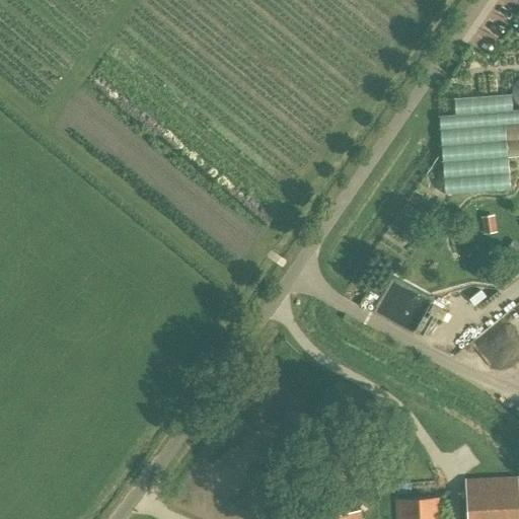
[(509,173),(508,157),(518,156),(518,109),(505,112),(503,95),(454,99),(455,115),(440,116),(444,177),(509,173)]
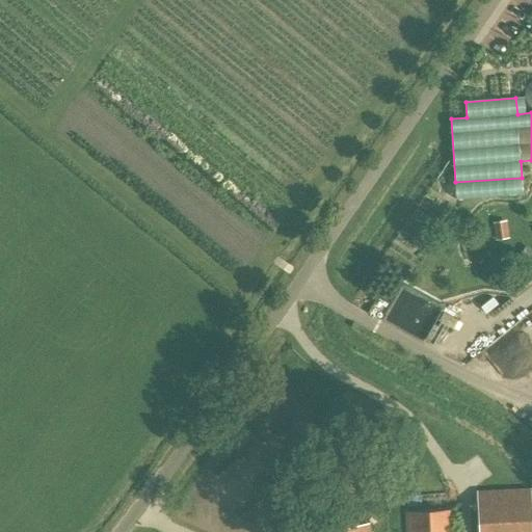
[(493,222),(496,240),(509,238),(506,221),(493,222)]
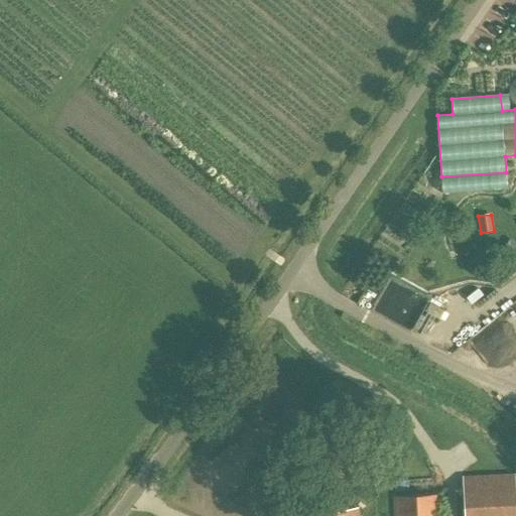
[(462,477),(464,515),(515,515),(515,495),(515,474),(462,477)]
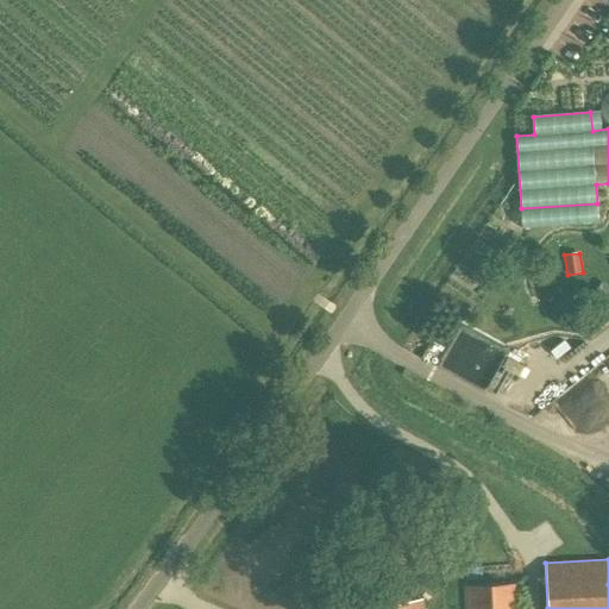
[(464,585),(464,608),(520,608),(520,583),(464,585)]
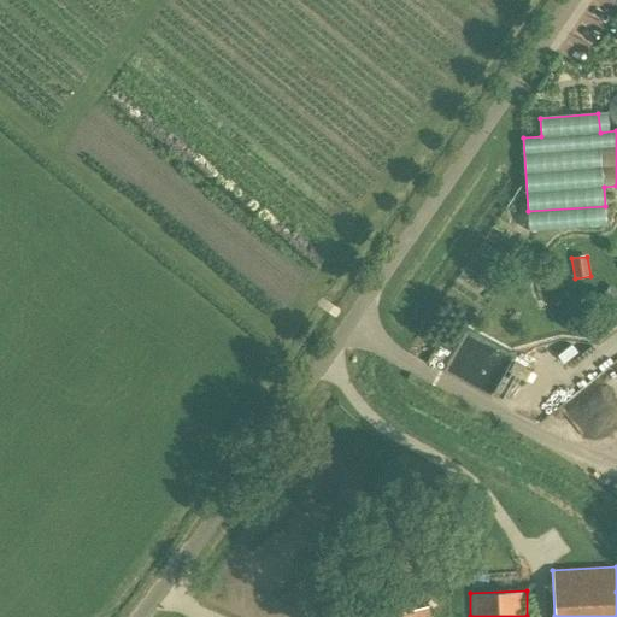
[(429,616),(428,606),(376,613),(376,616),(429,616)]
